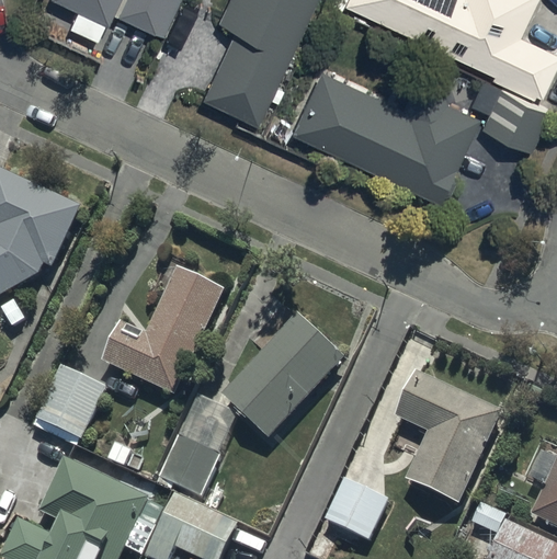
[(72,0),(75,1),(67,20),(94,32),(102,14),(106,16),(112,6),(161,27),(173,0),(72,0)]
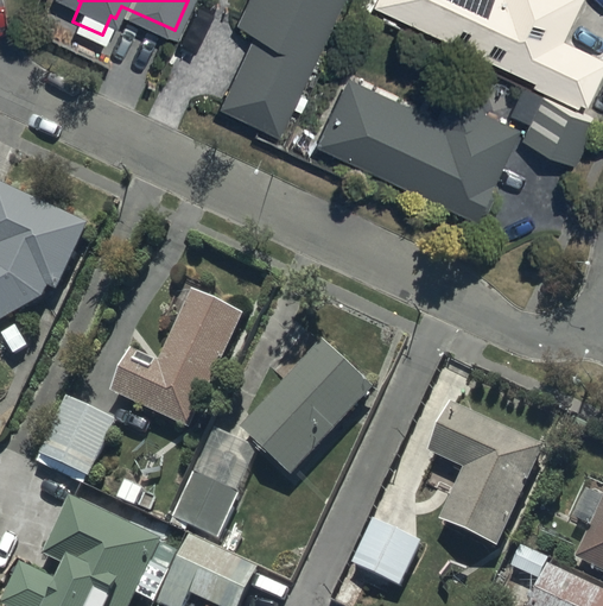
[(304,90),(296,87),(334,0),(240,0),(234,14),(251,23),(215,101),(275,130),(289,101),(297,105),(304,90)]
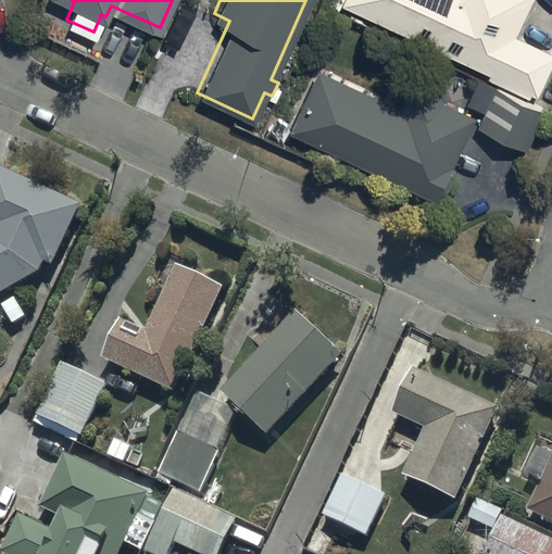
[(347,0),(486,65),(484,72),(525,90),(527,85),(534,87),(551,48),(551,47),(512,28),(525,0),(347,0)]
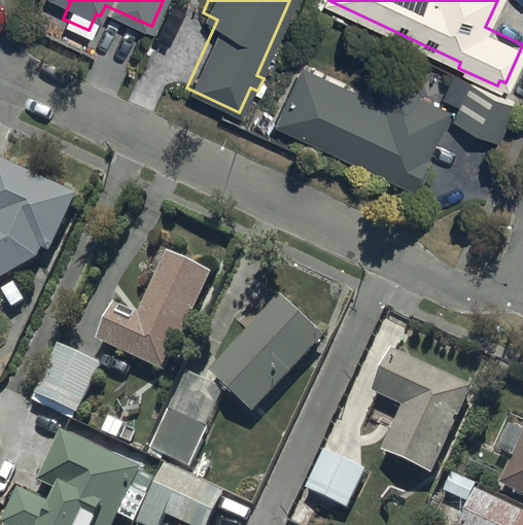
[(445,104),(416,90),(413,80),(398,73),(383,78),(378,92),(379,98),(299,59),(271,116),(409,181),(445,104)]
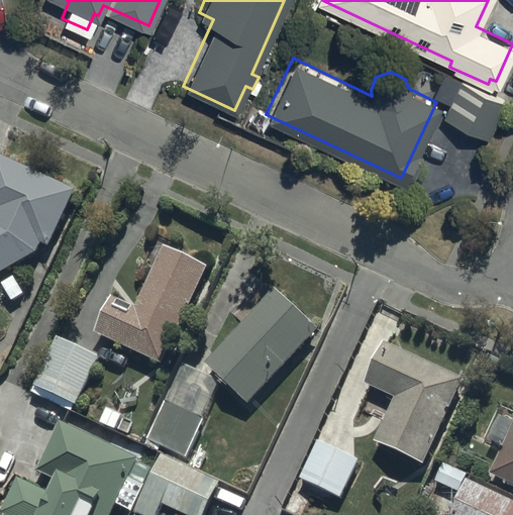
[(446,97),(440,111),(487,133),(504,96),(441,67),(430,89),(446,97)]
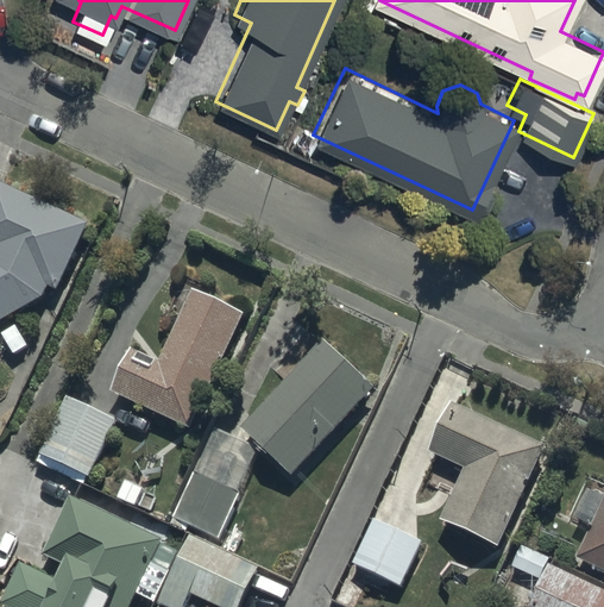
[(0,318),(45,292),(49,283),(56,287),(87,221),(0,180),(0,318)]
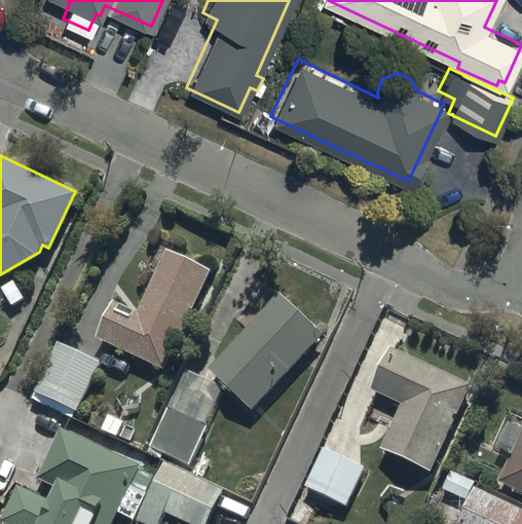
[(164,369),(210,269),(165,249),(137,310),(113,300),(96,337),(164,369)]
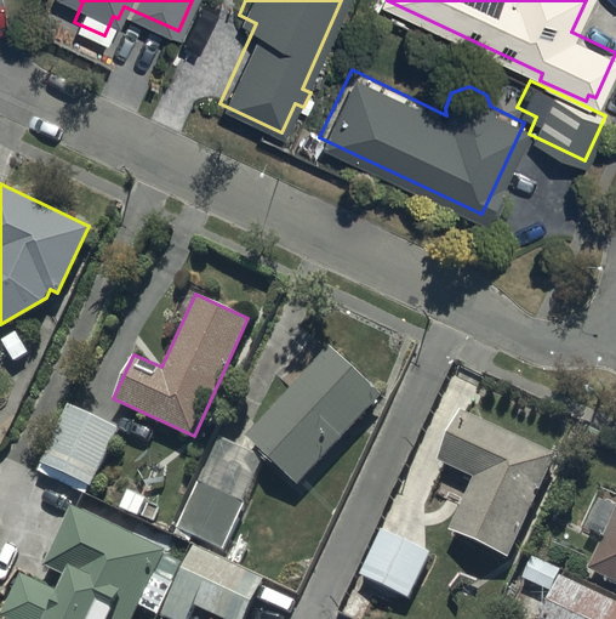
[(381,393),(330,344),(246,432),(297,481),(381,393)]
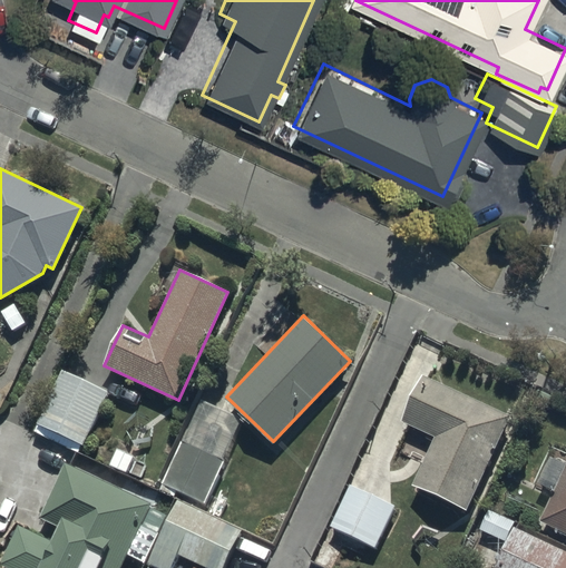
[(108,390),(60,369),(32,432),(76,450),(79,442),(84,444),(108,390)]
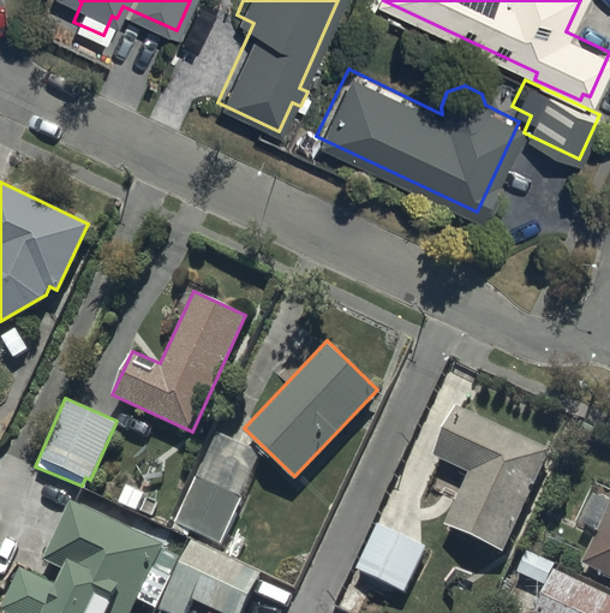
[(549,448),(454,404),(432,453),(467,469),(443,523),(503,551),(549,448)]
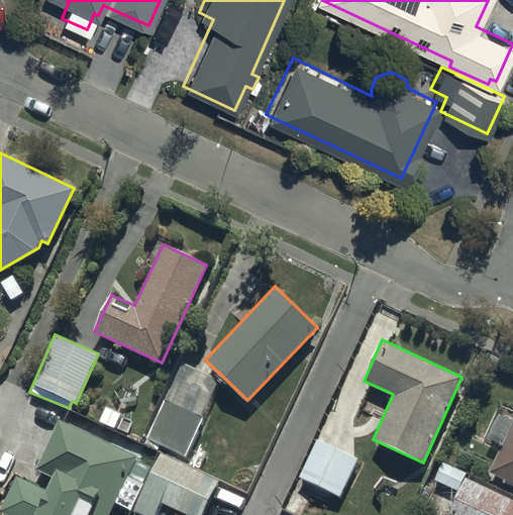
[(201,416),(163,400),(146,437),(184,454),(201,416)]
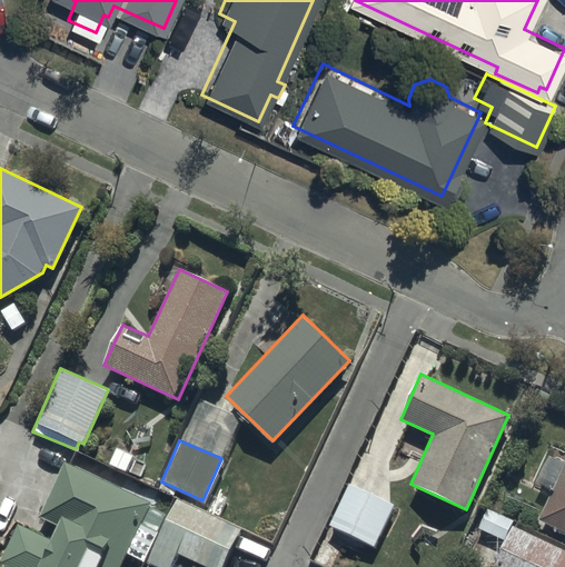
[(564,461),(564,464),(549,456),(537,481),(553,488),(538,518),(564,530),(564,461)]
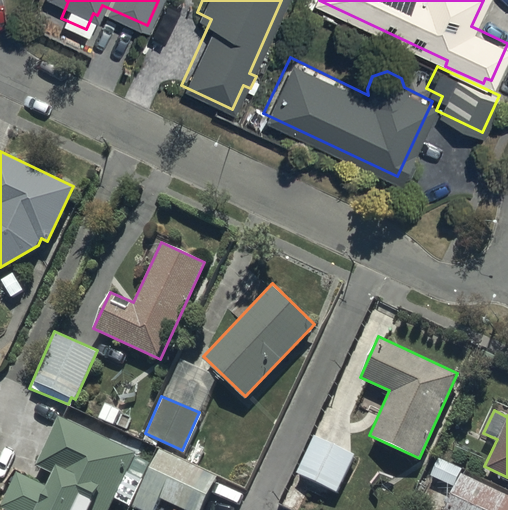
[(107,509),(114,496),(128,503),(141,477),(139,476),(146,462),(133,455),(134,452),(102,436),(108,424),(89,415),(83,427),(58,414),(35,463),(56,474),(49,488),(15,472),(0,503),(0,505),(9,509),(107,509)]
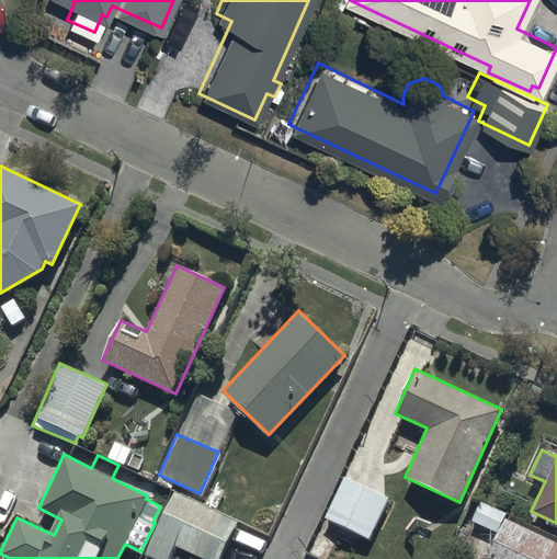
[(388,497),(344,476),(325,516),(368,537),(388,497)]
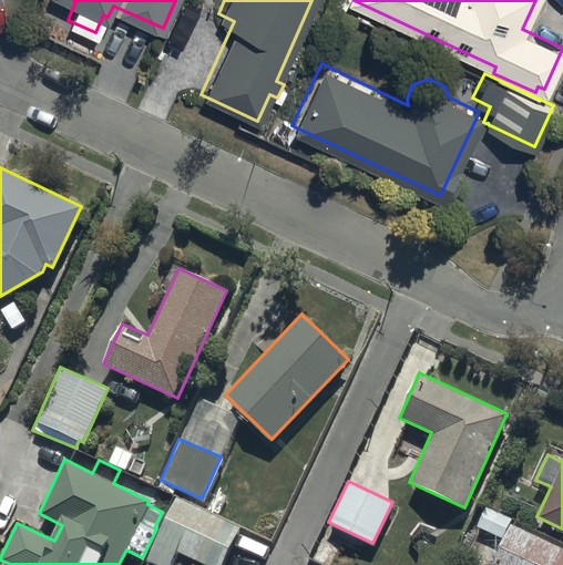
[(221,564),(239,525),(176,496),(145,560),(156,564),(169,564),(176,551),(207,564),(221,564)]
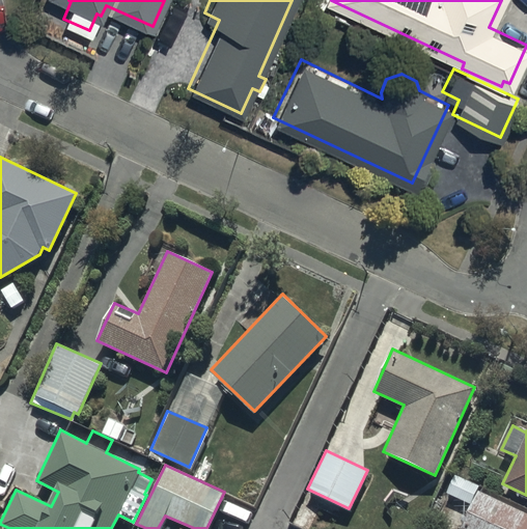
[(453,473),(444,491),(469,503),(477,485),(453,473)]
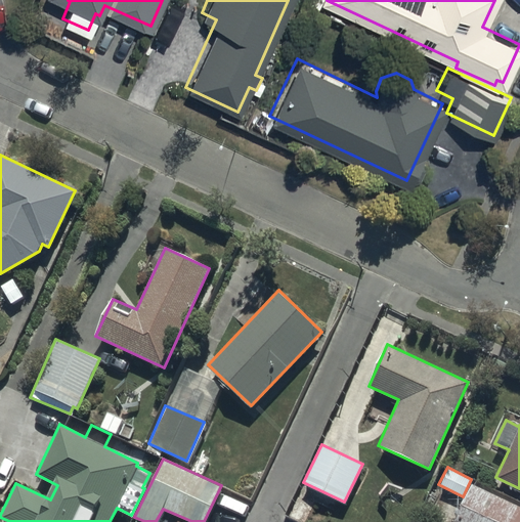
[(519,521),(519,505),(471,483),(452,521),(519,521)]
